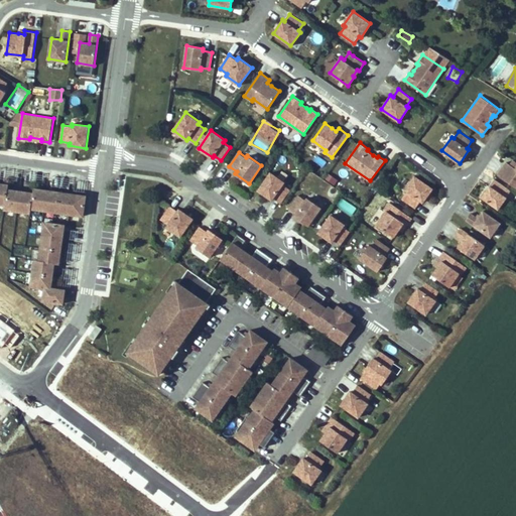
[(507,161),(498,174),(515,186),(515,167),(510,164),(507,161)]
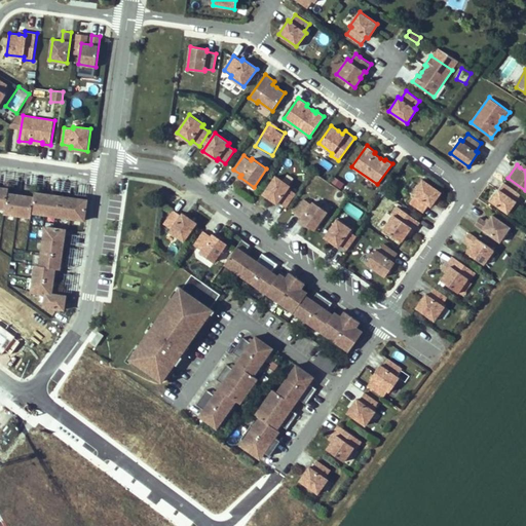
[(289,187),(290,185),(276,176),(263,193),(277,203),(278,201),(287,207),(296,192),(289,187)]
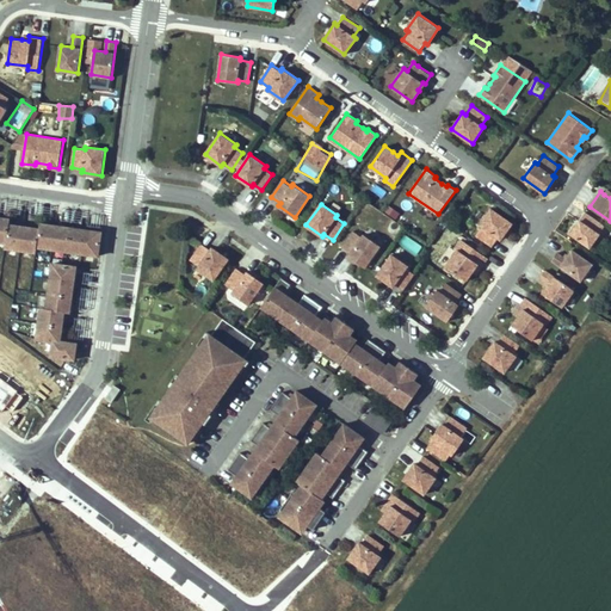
[(492,208),(480,223),(482,226),(476,234),(493,246),(499,236),(501,239),(512,222),(492,208)]
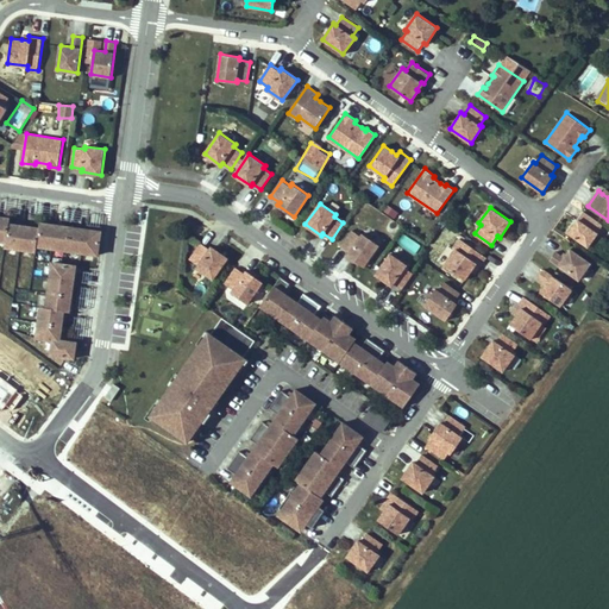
[(0,215),(0,240),(7,242),(6,246),(37,251),(38,246),(99,255),(102,231),(41,223),(41,227),(11,223),(11,218),(0,215)]
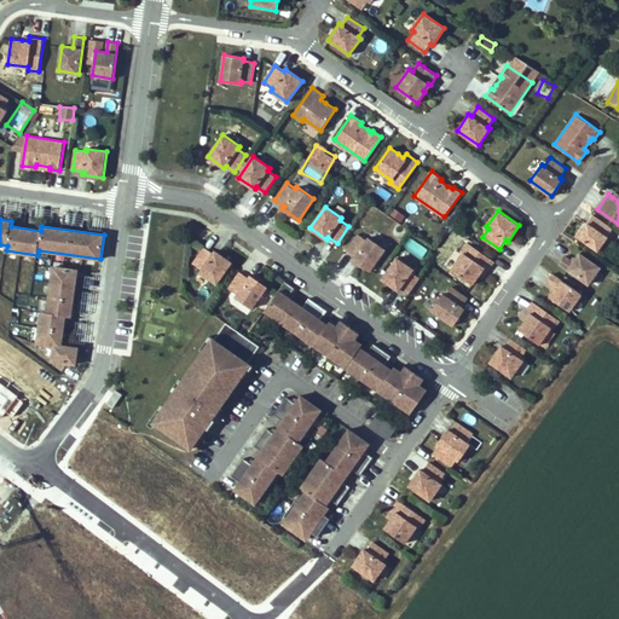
[(578,236),(599,250),(608,236),(588,223),(578,236)]
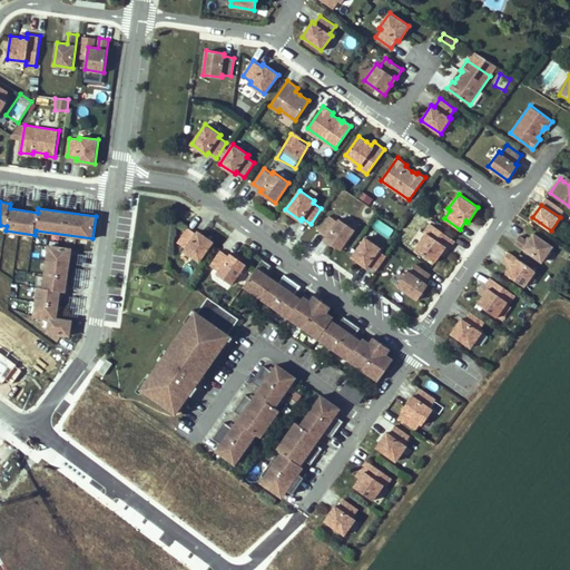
[(355,229),(340,218),(338,220),(330,215),(320,231),(327,236),(326,238),(341,248),(355,229)]
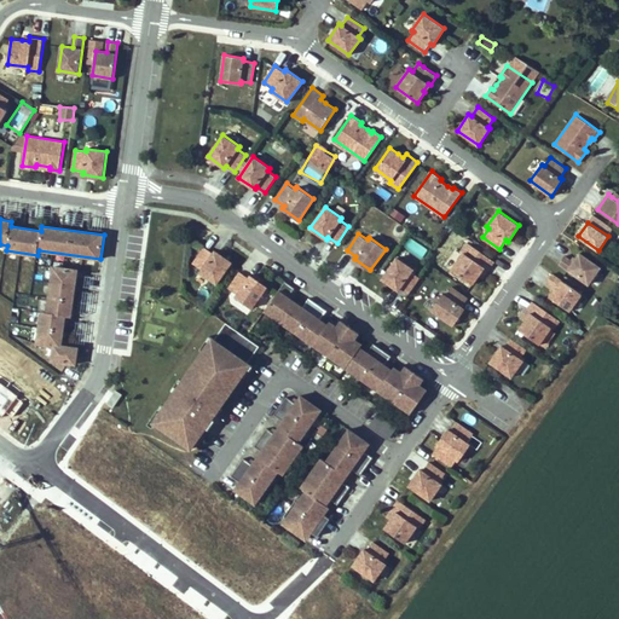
[(410,237),(404,244),(422,258),(427,252),(410,237)]
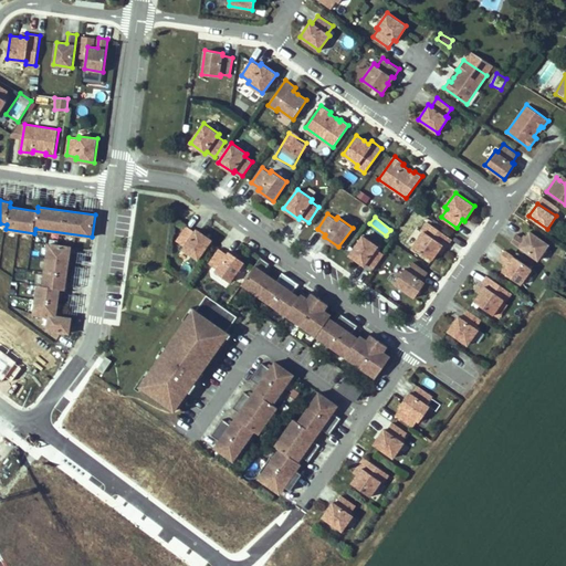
[(446,249),(452,238),(428,221),(421,229),(423,231),(413,245),(432,260),(438,251),(441,247),(446,249)]
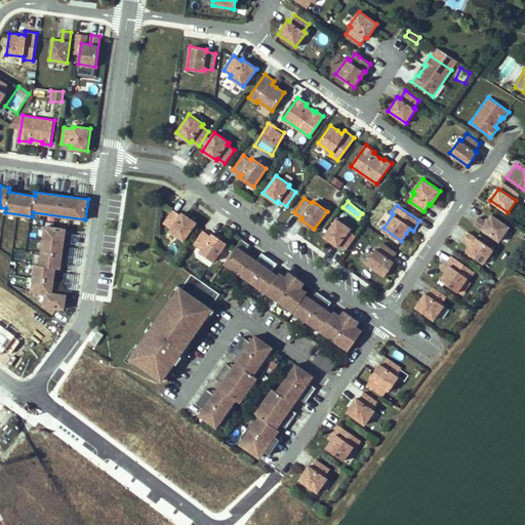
[(197,221),(184,212),(182,214),(174,209),(164,224),(171,228),(170,230),(185,240),(197,221)]
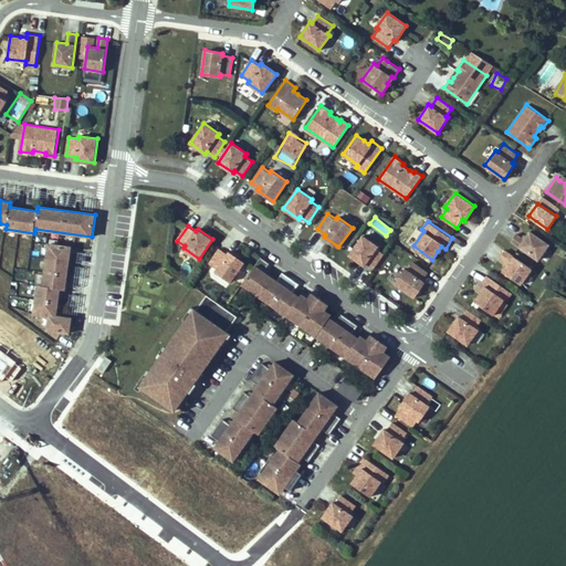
[(538,259),(549,243),(531,230),(525,239),(516,233),(512,240),(538,259)]
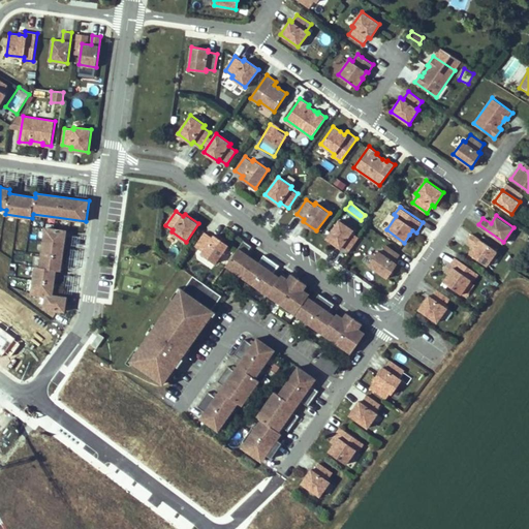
[(352,231),(353,229),(340,219),(327,238),(341,248),(342,245),(349,251),(360,237),(352,231)]
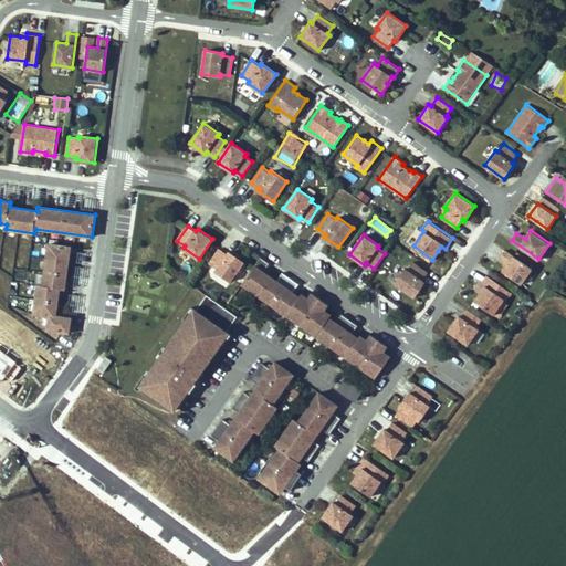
[(48,329),(70,333),(72,317),(56,315),(61,289),(65,290),(72,247),(50,243),(43,285),(39,284),(34,313),(50,316),(48,329)]
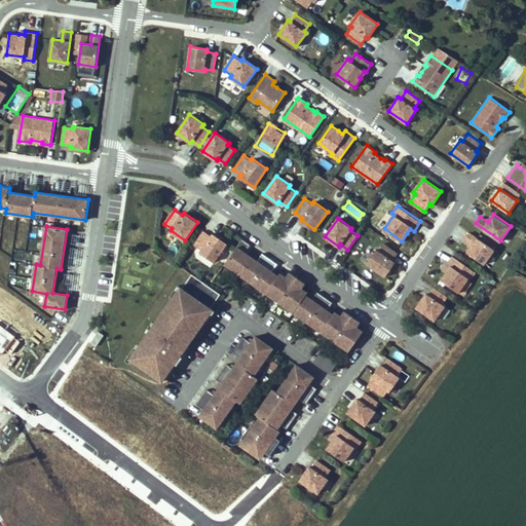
[(227,243),(214,233),(212,235),(204,230),(195,245),(202,250),(200,252),(215,261),(227,243)]
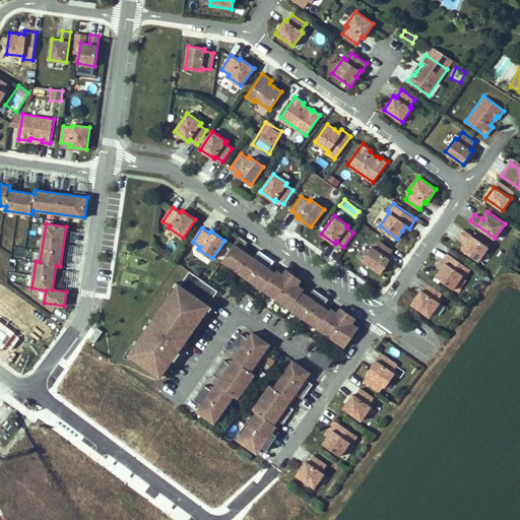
[(462,249),(479,260),(489,246),(464,230),(459,236),(467,241),(462,249)]
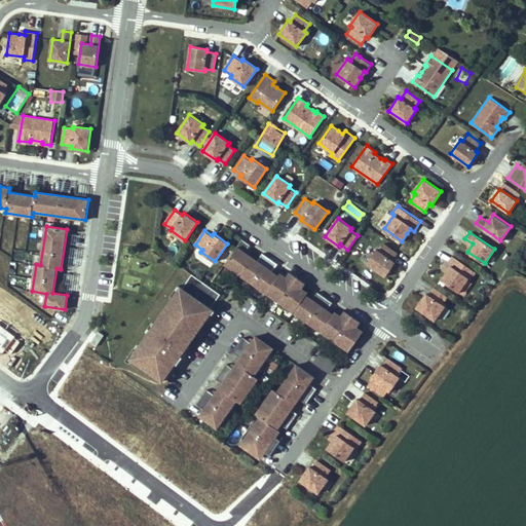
[(349,350),(362,333),(355,329),(358,326),(361,321),(345,310),(340,317),(334,313),(328,309),(333,302),(318,291),(312,299),(306,294),(300,290),(302,288),(306,283),(291,272),(287,276),(286,279),(279,275),(273,271),(278,263),(263,253),(258,260),(246,252),(251,245),(243,238),(226,264),(271,295),(269,298),(289,311),(290,309),(326,334),(325,336),(344,349),(345,347),(349,350)]
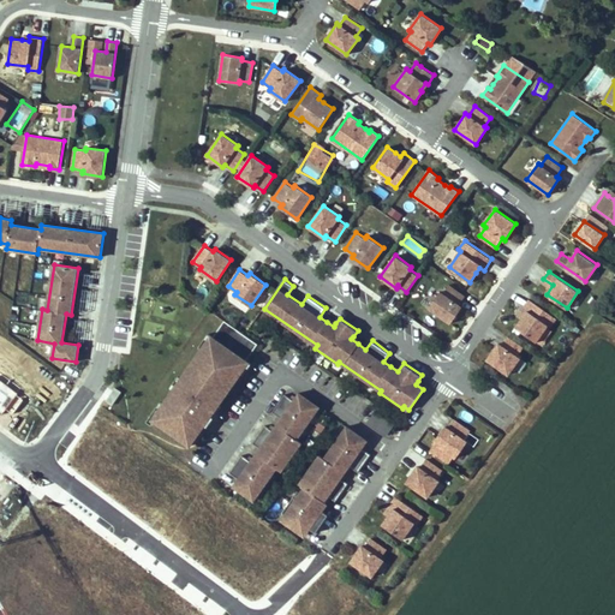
[(443,293),(441,291),(429,308),(451,322),(463,306),(459,304),(465,296),(449,285),(443,293)]
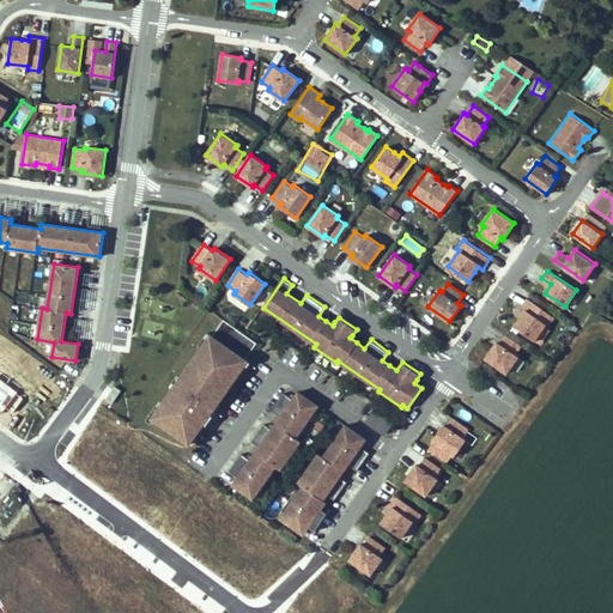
[(523,311),(514,326),(534,340),(546,323),(548,326),(554,316),(528,298),(520,309),(523,311)]
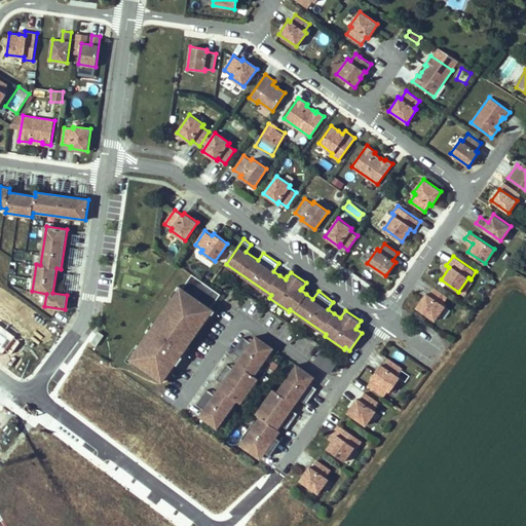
[(174,298),(155,323),(155,324),(157,325),(151,334),(149,332),(140,344),(140,345),(142,346),(133,360),(134,360),(163,381),(168,373),(166,372),(186,344),(188,345),(205,321),(203,318),(212,307),(221,294),(193,273),(183,288),(176,299),(174,298)]
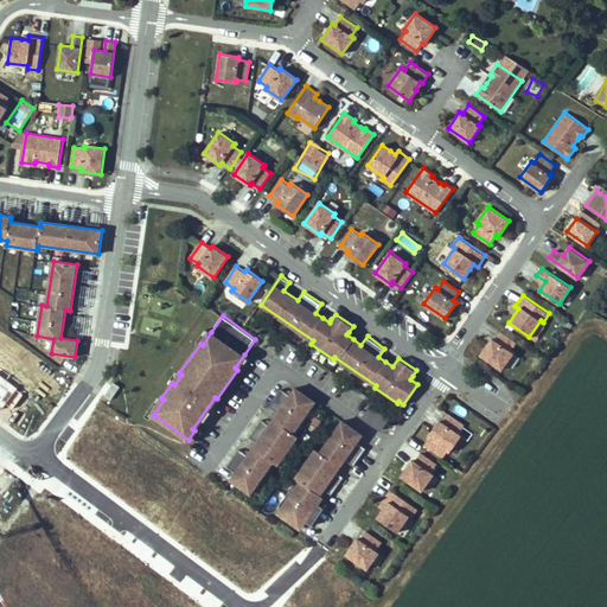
[(203,345),(211,332),(206,328),(197,342),(200,344),(203,345)]
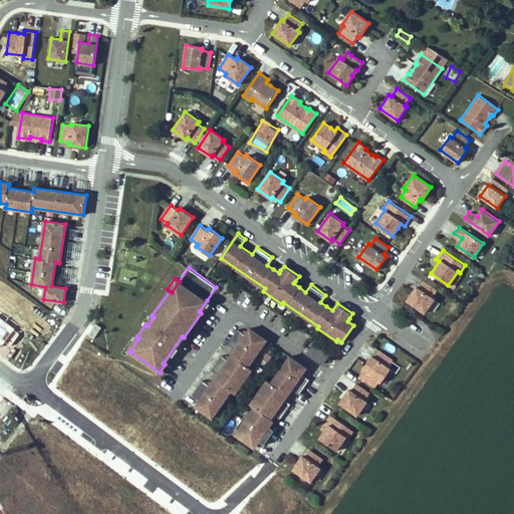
[(419,287),(417,286),(408,300),(425,312),(435,298),(433,297),(438,290),(424,280),(419,287)]
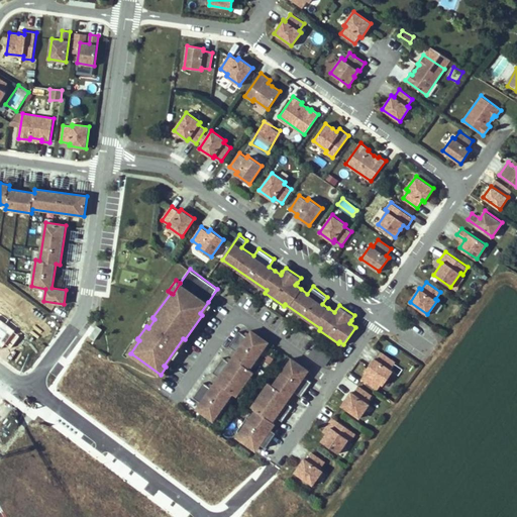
[(212,305),(208,302),(200,313),(202,315),(204,316),(212,305)]
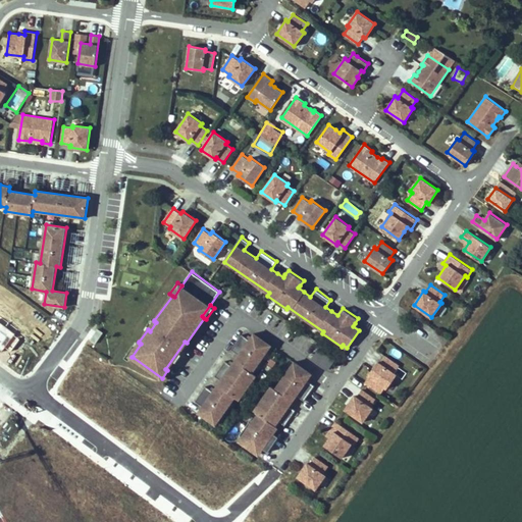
[(154,321),(154,320),(152,319),(146,328),(148,329),(150,331),(156,322),(154,321)]
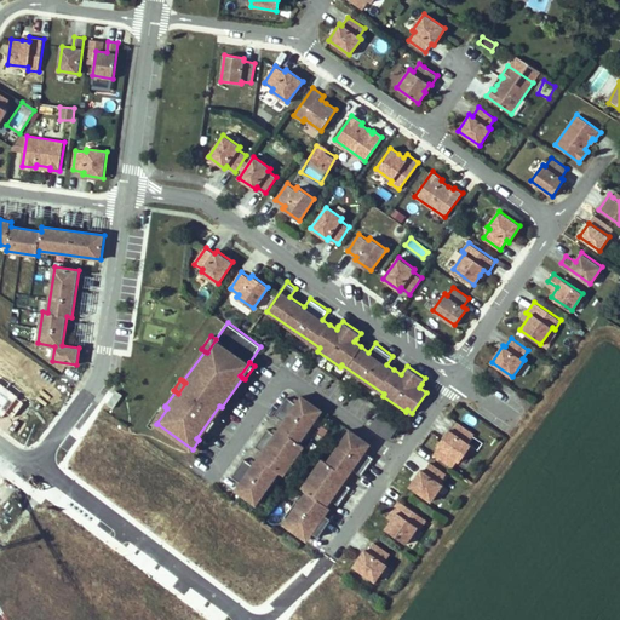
[(107,403),(114,408),(122,395),(115,390),(107,403)]
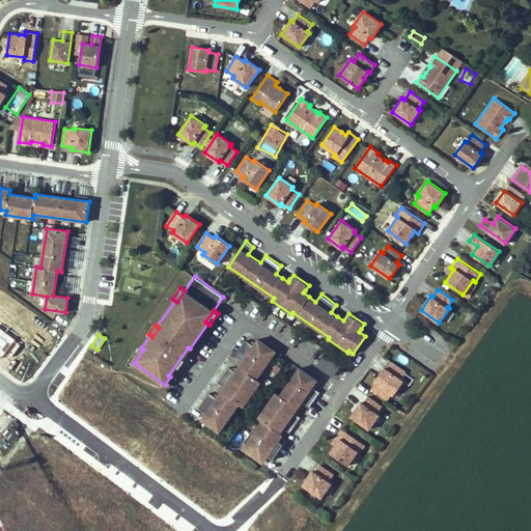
[(202,419),(220,431),(240,403),(244,407),(261,382),(257,379),(277,351),(259,338),(254,345),(247,340),(235,355),(244,360),(236,371),(229,366),(219,382),(225,386),(218,397),(210,392),(199,408),(206,413),(202,419)]
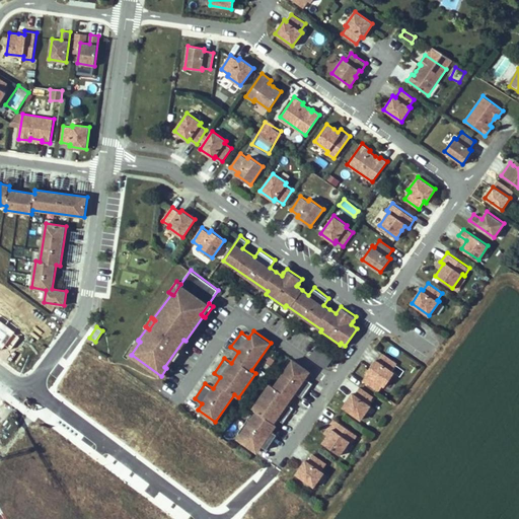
[(138,341),(138,340),(136,339),(125,355),(129,359),(132,355),(131,355),(140,342),(138,341)]
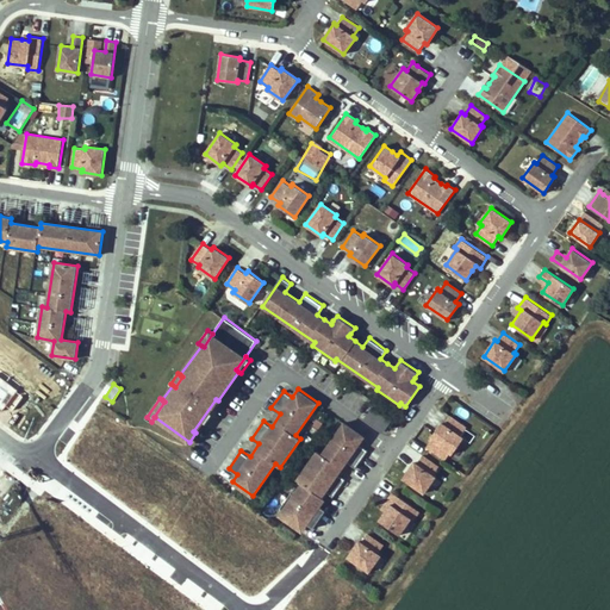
[(193,431),(195,433),(200,427),(203,428),(221,403),(218,400),(216,399),(193,431)]
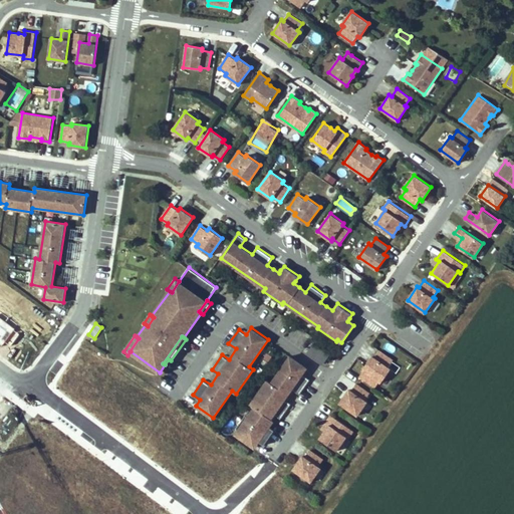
[(381,381),(391,368),(389,366),(394,359),(380,349),(375,357),(373,355),(363,369),(381,381)]
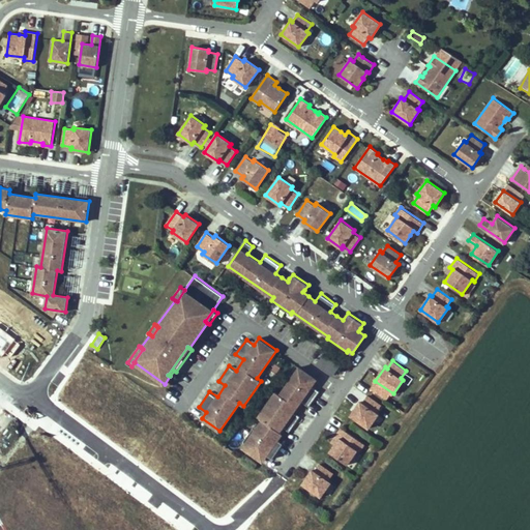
[(268,455),(273,459),(284,443),(278,440),(276,438),(281,432),(284,427),(290,432),(301,416),(294,411),(302,401),(310,406),(320,391),(313,385),(317,379),(299,366),(281,394),(276,391),(259,416),(263,419),(260,423),(258,422),(244,441),(246,443),(243,447),(261,460),(265,453),(268,455)]
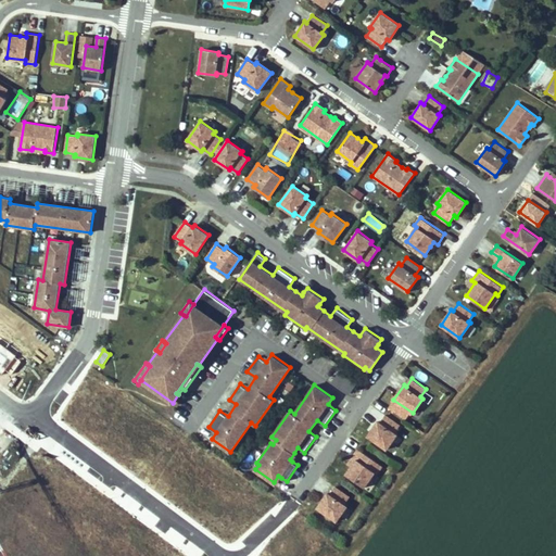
[(388,449),(397,434),(395,432),(401,425),(386,414),(380,421),(378,420),(368,436),(388,449)]
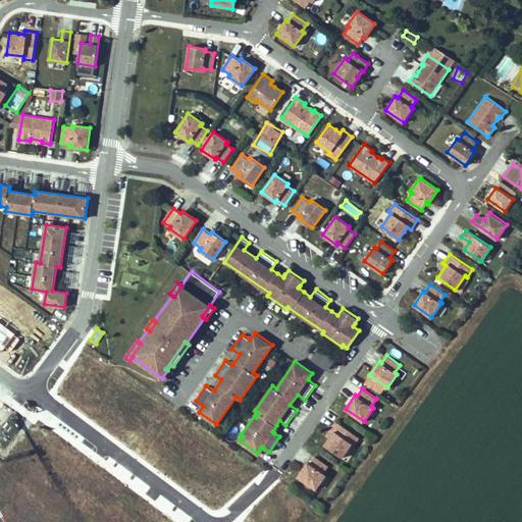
[(360,437),(337,421),(330,430),(333,432),(330,437),(325,445),(343,457),(353,444),(355,445),(360,437)]
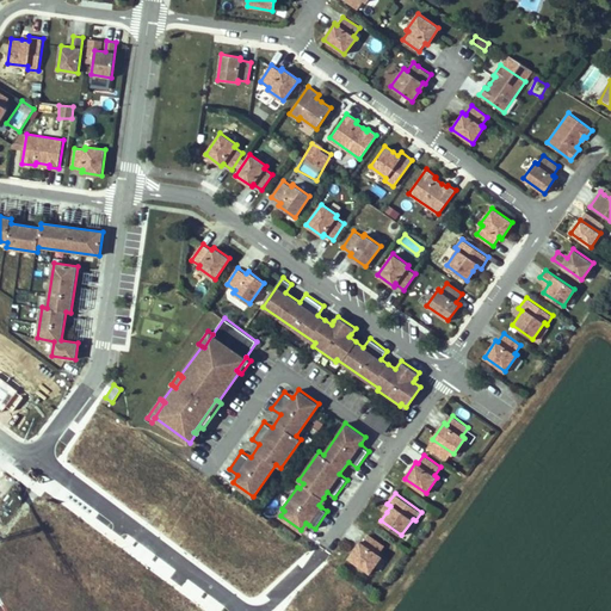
[(370,572),(382,556),(380,554),(386,545),(369,535),(363,543),(360,541),(350,557),(370,572)]
